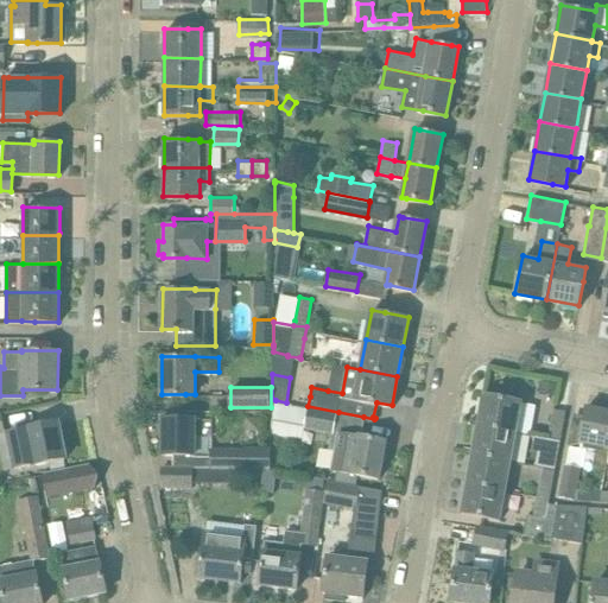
[(483,394),(477,423),(515,430),(517,424),(521,400),(483,394)]
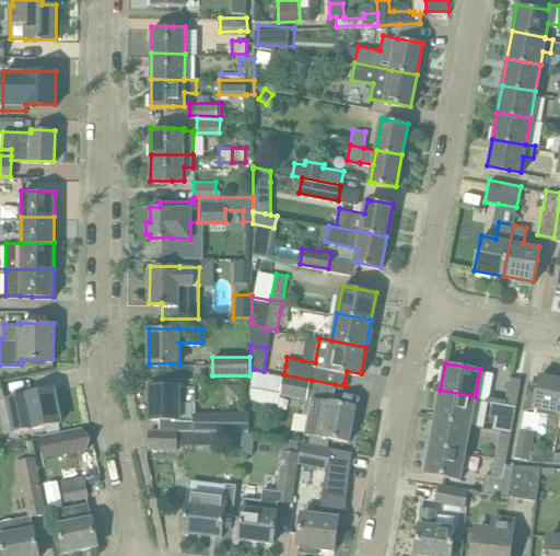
[(535,395),(533,407),(550,409),(547,428),(558,430),(558,425),(559,416),(559,377),(539,373),(535,395)]
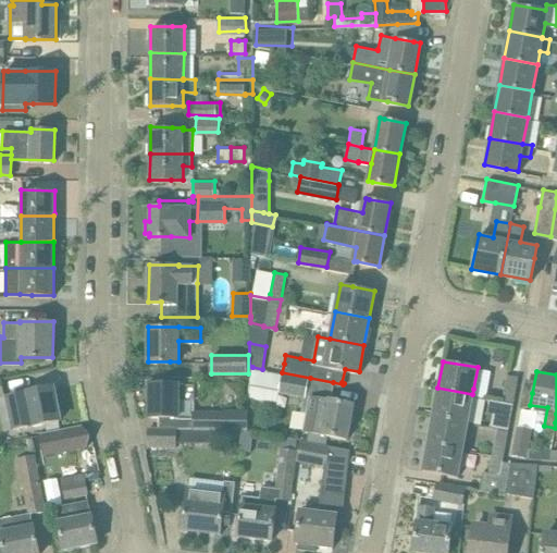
[(282,372),(279,390),(304,395),(310,396),(308,410),(304,430),(308,430),(322,433),(325,433),(327,434),(347,438),(354,403),(331,398),(333,382),(310,378),(282,372)]
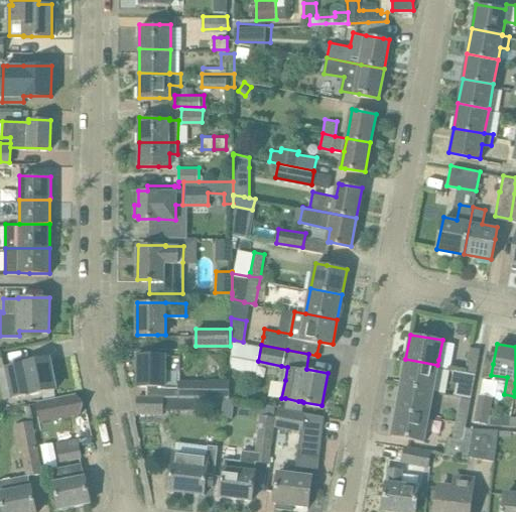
[(469,346),(464,370),(476,372),(480,348),(474,346),(470,346),(469,346)]
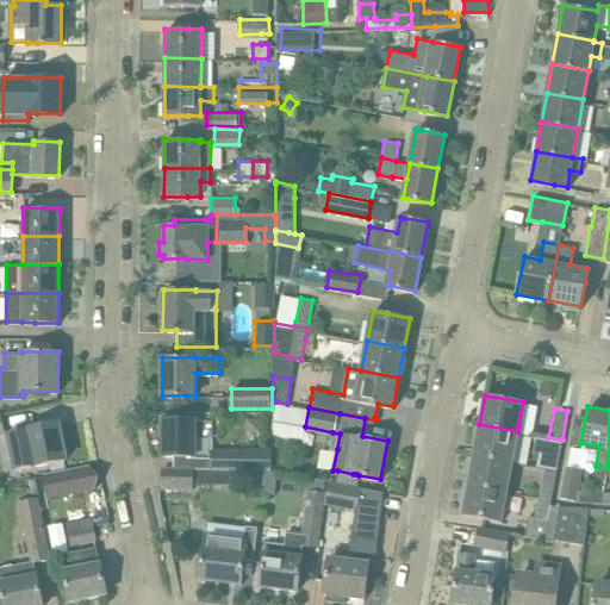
[(162,418),(162,454),(186,454),(195,455),(195,437),(213,437),(213,419),(186,418),(162,418)]
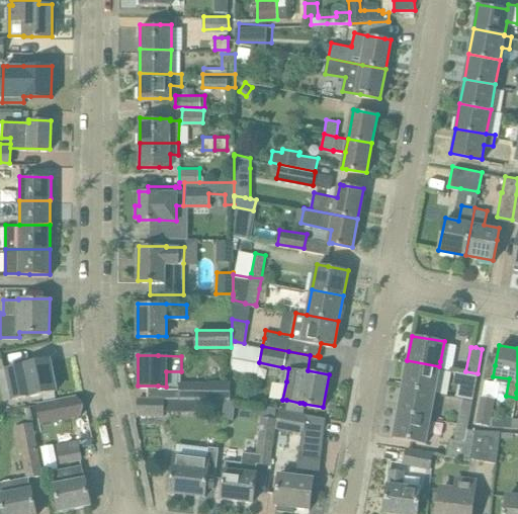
[(23,364),(5,368),(11,398),(55,389),(49,358),(29,362),(23,363),(23,364)]
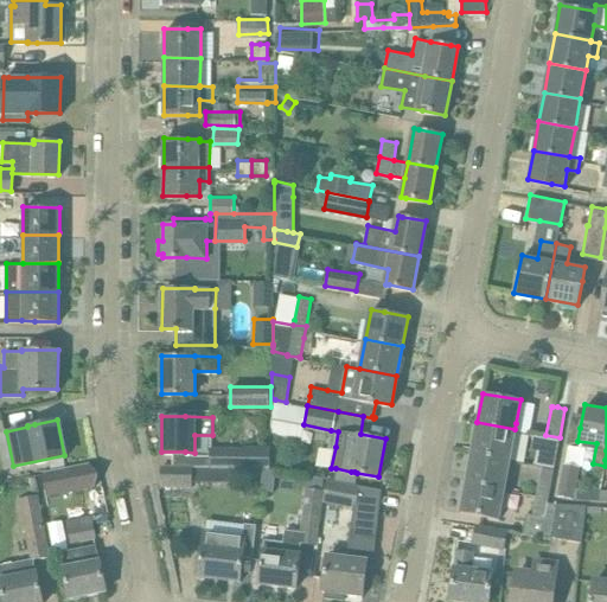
[(477,422),(472,452),(510,459),(515,429),(477,422)]
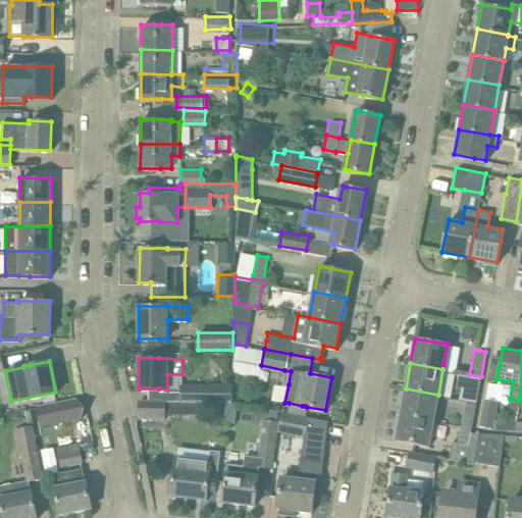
[(469,374),(465,401),(476,402),(481,376),(469,374)]
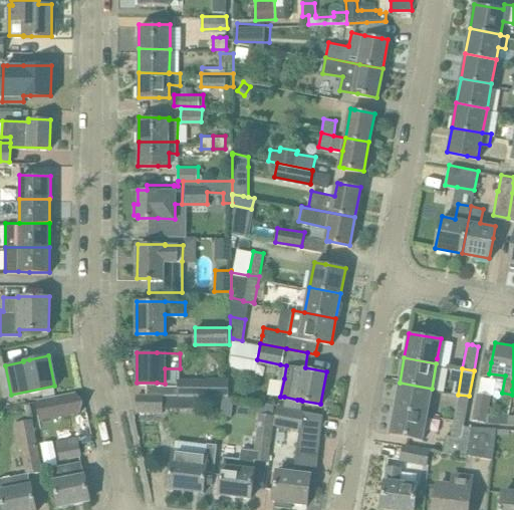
[(179,378),(179,394),(212,396),(228,396),(229,376),(206,375),(206,378),(179,378)]
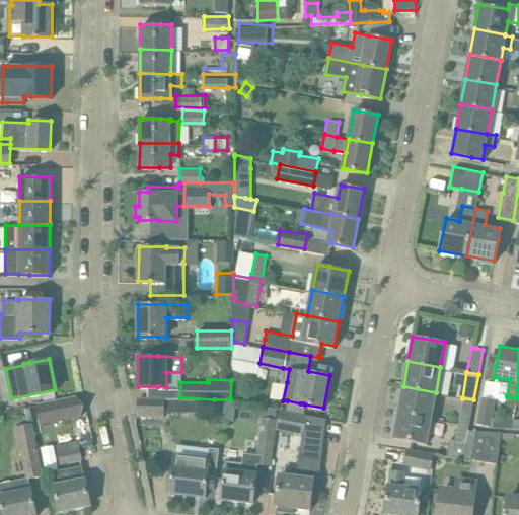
[(403,386),(398,412),(431,418),(436,392),(403,386)]
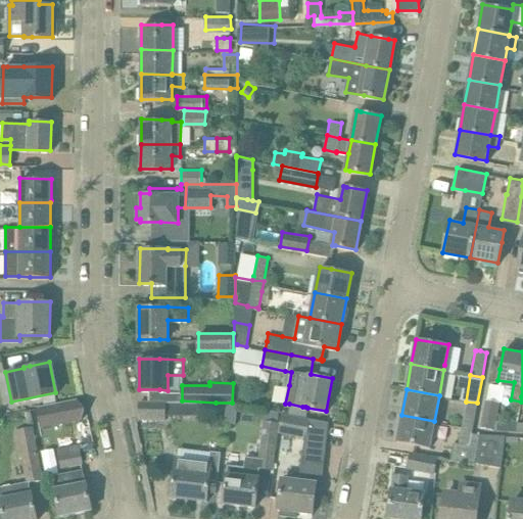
[(79,395),(51,405),(57,422),(85,413),(79,395)]
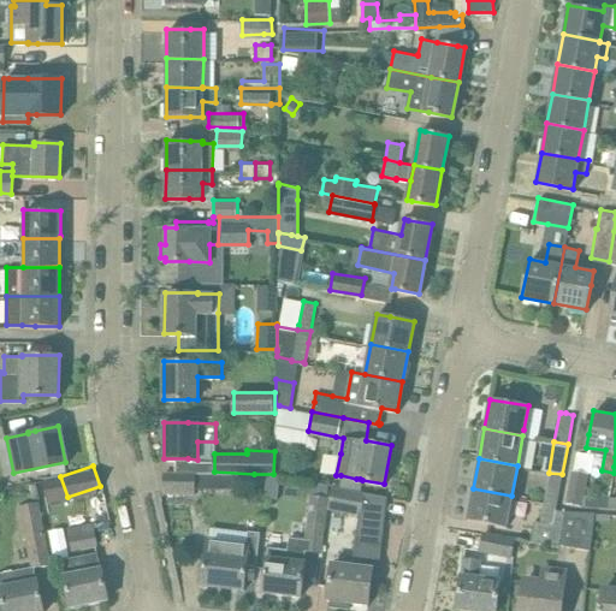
[(573,468),(566,502),(582,505),(584,493),(588,470),(573,468)]
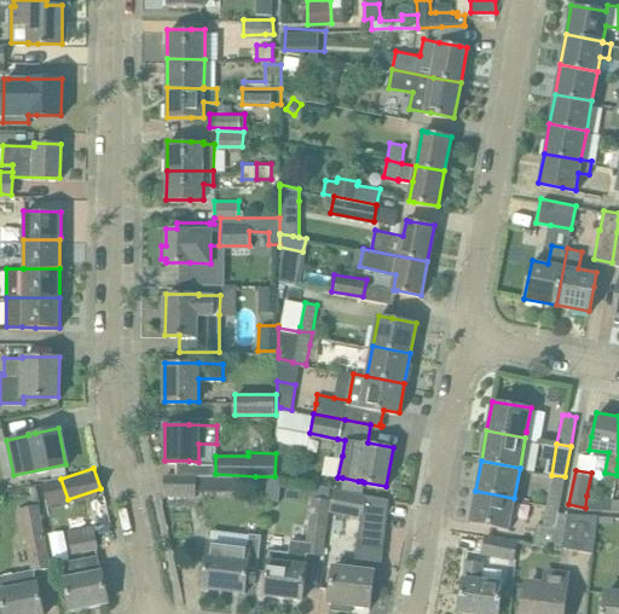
[(165,473),(165,493),(196,494),(196,474),(165,473)]
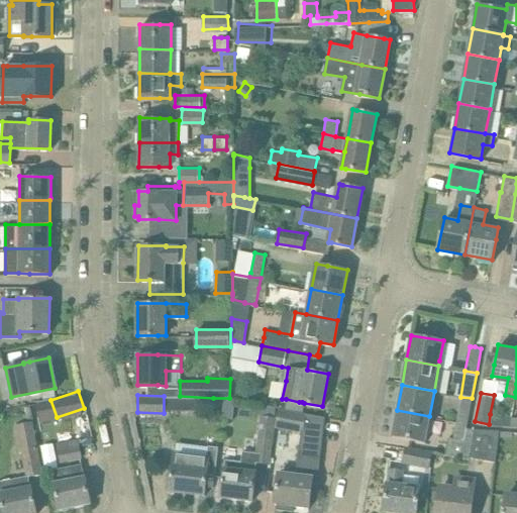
[(460,397),(455,420),(467,422),(472,398),(460,397)]
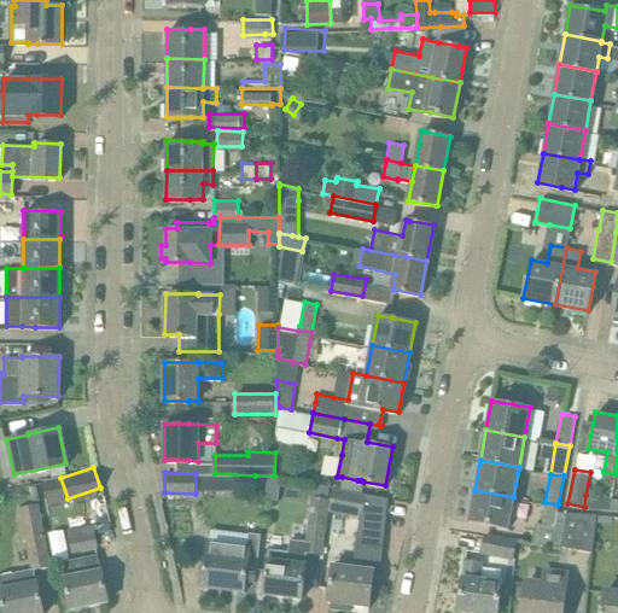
[(267,476),(264,497),(278,498),(280,477),(267,476)]
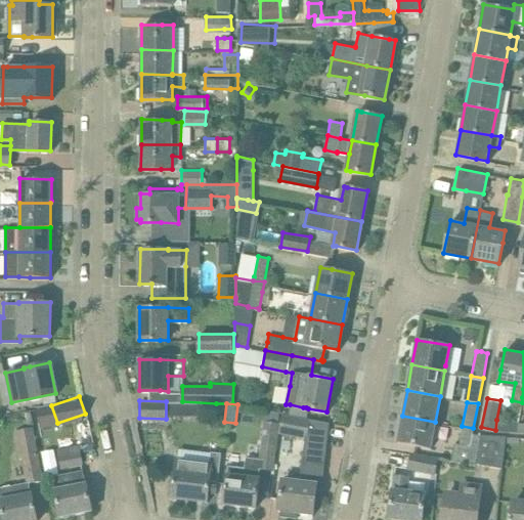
[(29,427),(14,430),(19,456),(23,455),(28,481),(29,481),(42,478),(38,458),(32,428),(34,427),(31,409),(26,410),(29,427)]
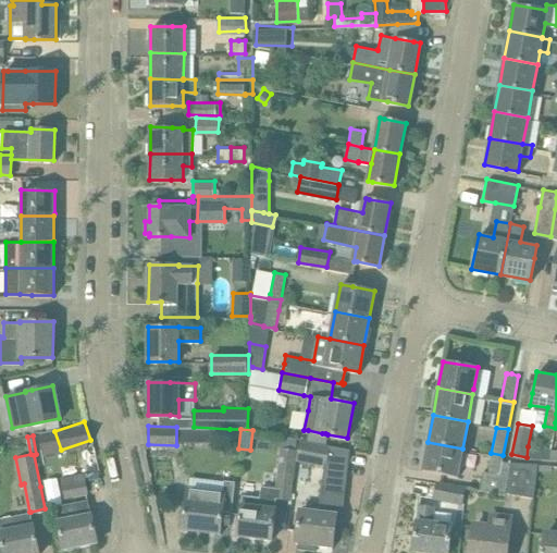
[(239,513),(237,535),(271,539),(274,517),(275,510),(274,510),(276,496),(289,499),(296,447),(295,447),(296,440),(283,438),(282,446),(281,446),(275,487),(261,484),(260,496),(243,494),(240,505),(239,513)]
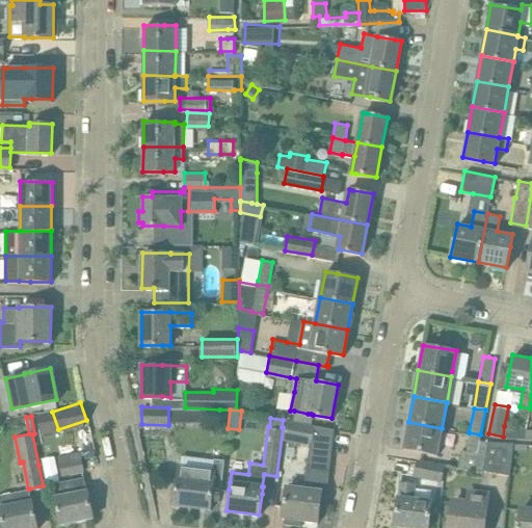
[(288,420),(284,438),(311,443),(311,442),(314,425),(288,420)]
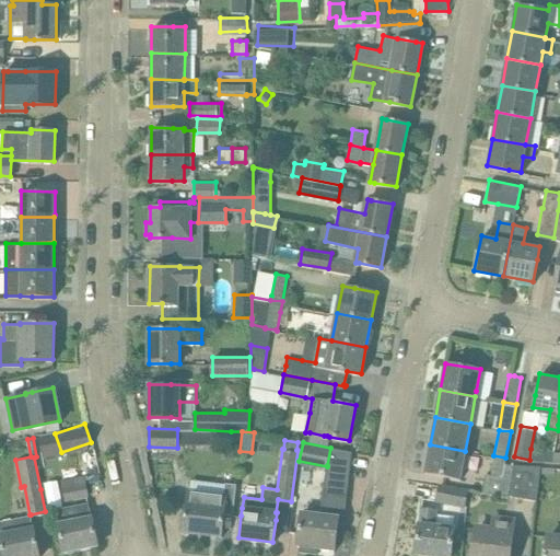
[(430,444),(426,472),(461,477),(465,451),(430,444)]
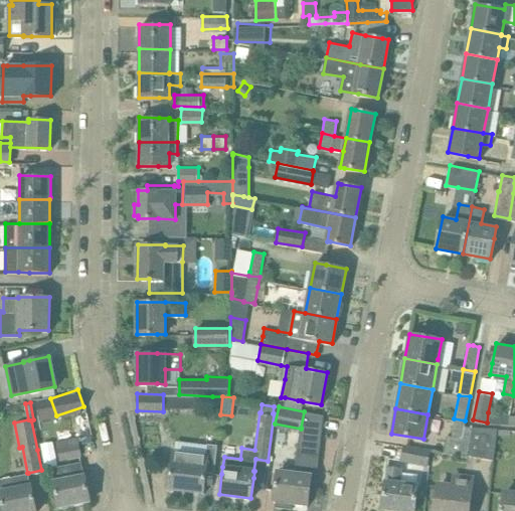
[(488,412),(487,422),(508,423),(508,413),(488,412)]
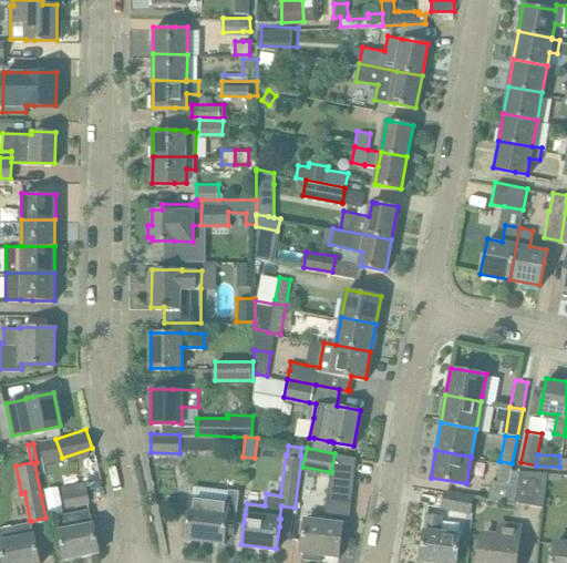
[(492,479),(488,498),(493,499),(515,503),(519,470),(512,469),(513,464),(512,463),(500,461),(497,479),(492,479)]
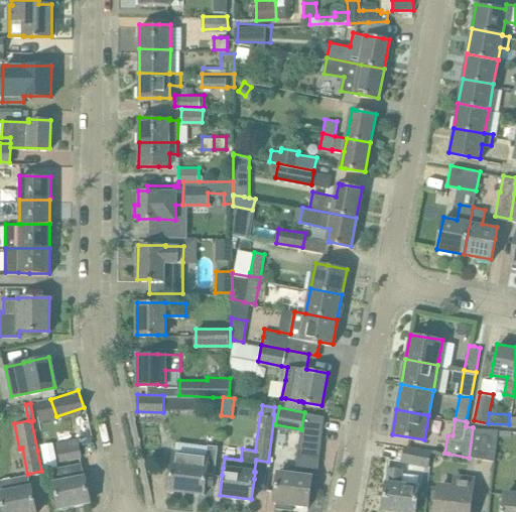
[(473,427),(469,458),(473,458),(474,457),(494,460),(498,429),(479,428),(473,427)]
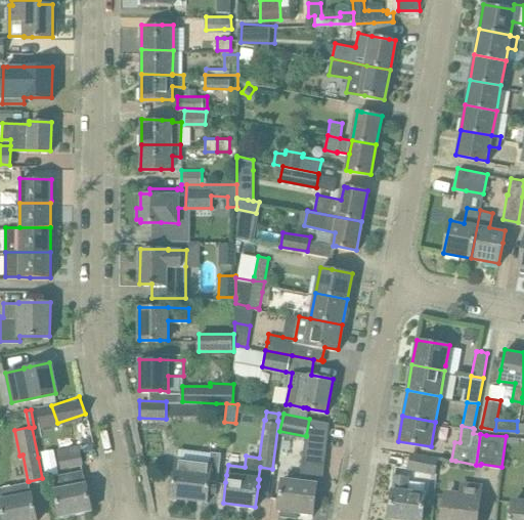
[(280,488),(278,509),(281,510),(280,515),(296,516),(297,511),(313,513),(316,487),(320,487),(323,462),(325,437),(306,435),(306,436),(301,481),(281,479),(280,488)]
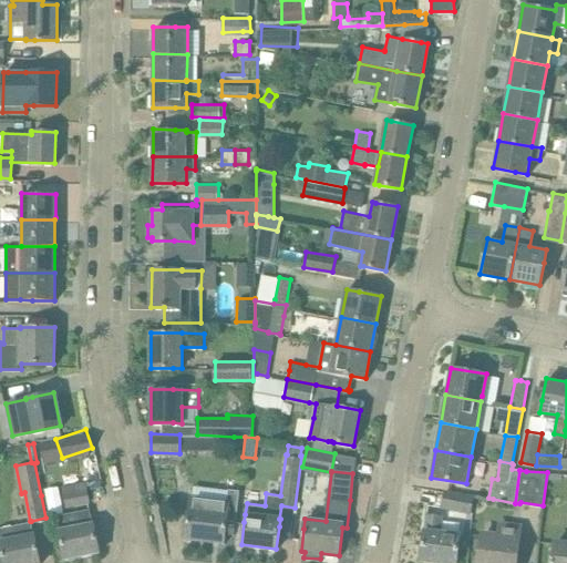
[(99,478),(63,484),(66,505),(89,501),(86,489),(101,485),(99,478)]
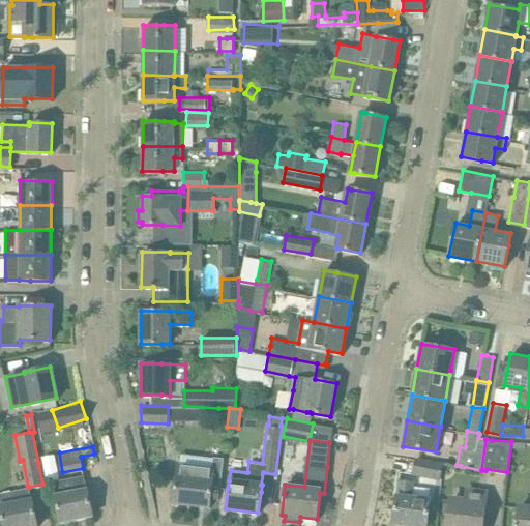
[(177,475),(174,502),(209,506),(212,486),(221,487),(224,458),(182,453),(180,475),(177,475)]
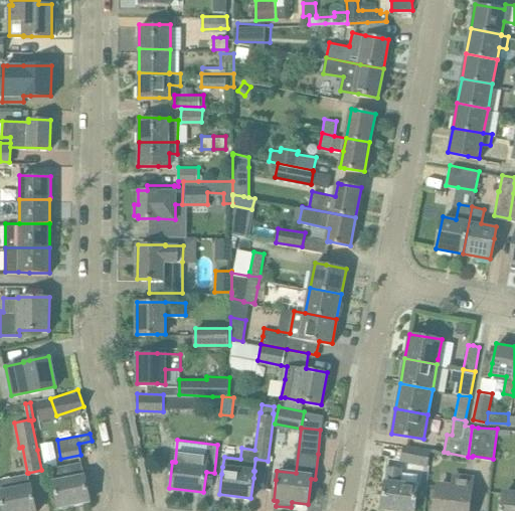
[(404,445),(401,459),(428,464),(431,450),(404,445)]
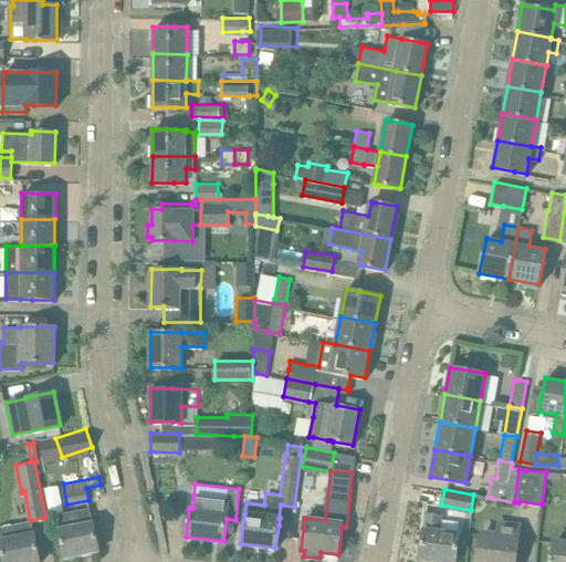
[(67,511),(56,513),(59,530),(60,536),(64,558),(98,551),(90,507),(67,511)]
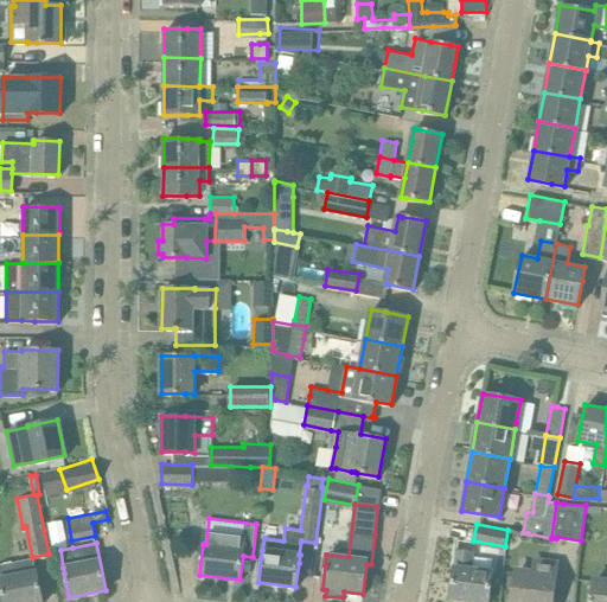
[(457,550),(451,599),(470,601),(487,601),(490,583),(502,584),(503,575),(496,574),(494,574),(491,574),(492,571),(490,571),(472,569),(473,557),(473,552),(457,550)]
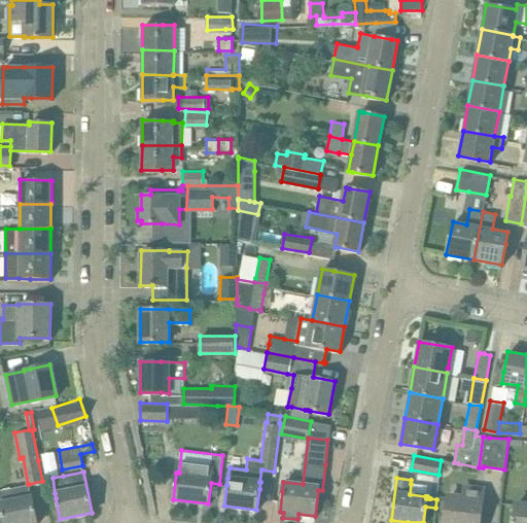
[(29,484),(0,489),(0,506),(1,510),(3,522),(36,522),(31,495),(31,496),(29,484)]
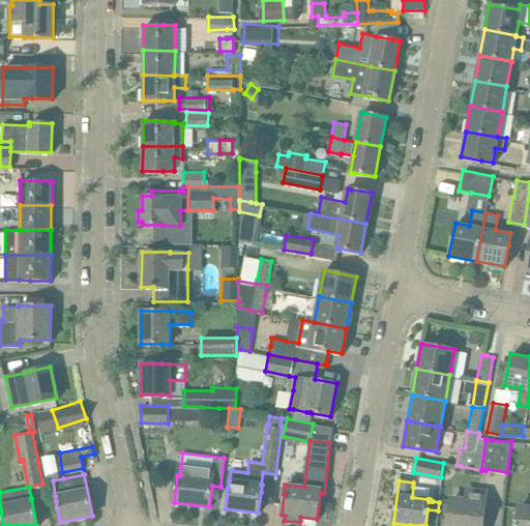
[(449,509),(447,525),(481,525),(486,491),(468,489),(466,500),(451,498),(449,509)]
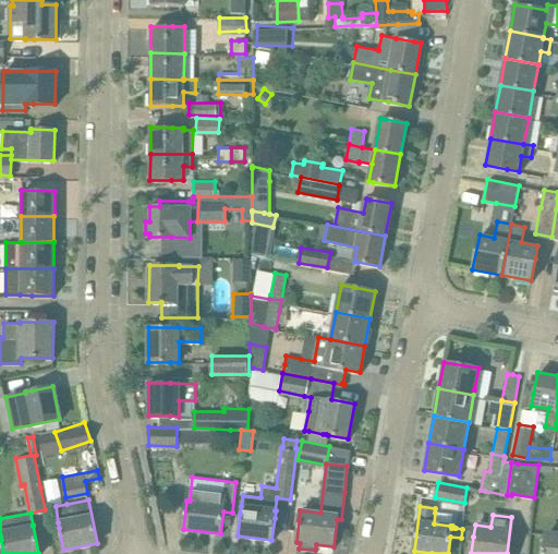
[(545,544),(543,553),(557,553),(557,533),(546,533),(545,544)]
